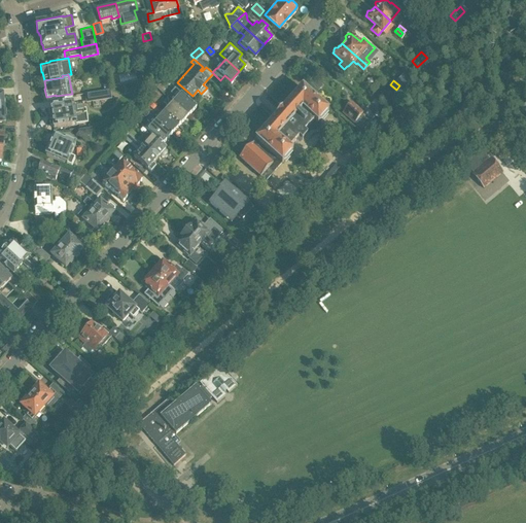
[(162,81),(153,82),(161,90),(165,84),(162,81)]
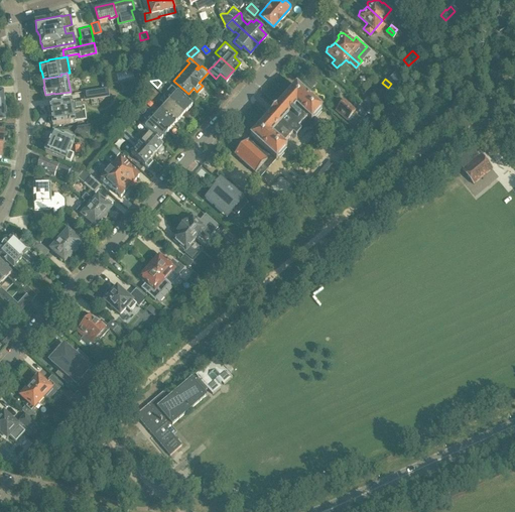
[(303,90),(295,83),(234,152),(259,175),(286,145),(283,142),(292,131),(294,134),(300,128),(297,126),(307,115),(310,118),(320,106),(313,99),(316,96),(306,87),(303,90)]
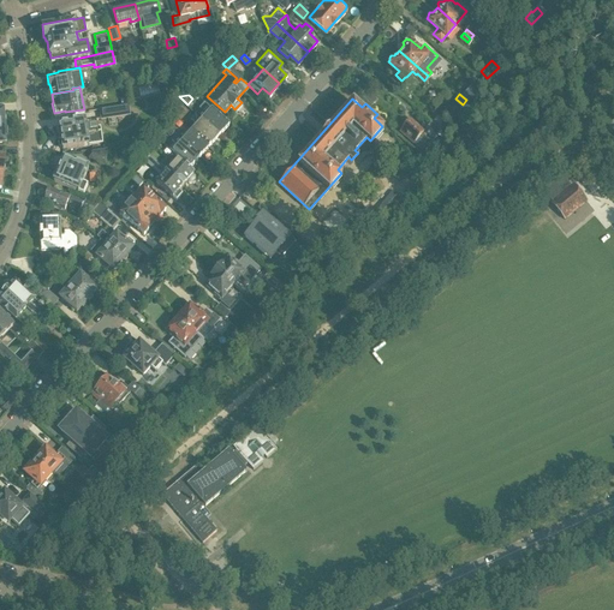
[(195,111),(219,133),(222,130),(222,129),(228,123),(204,100),(195,111)]
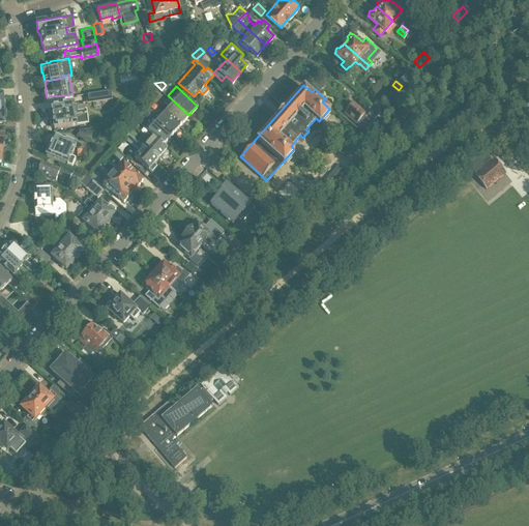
[(86,99),(97,97),(111,95),(109,87),(85,91),(86,99)]
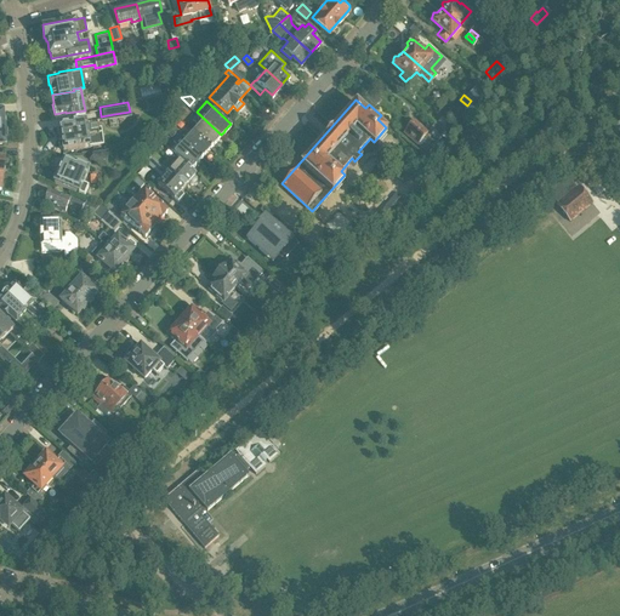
[(217,138),(221,135),(197,112),(192,117),(198,123),(193,129),(211,144),(217,138)]
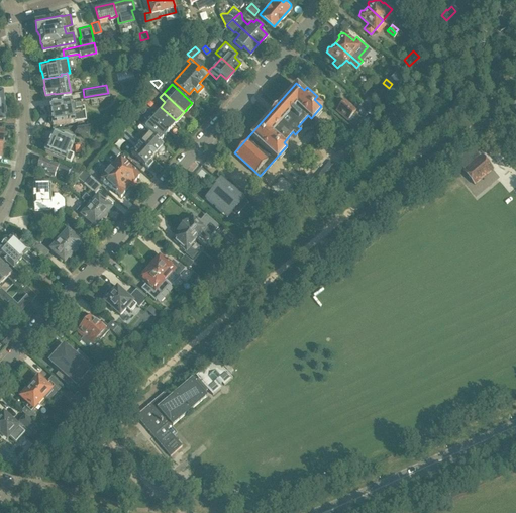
[(367,94),(362,101),(369,108),(375,101),(367,94)]
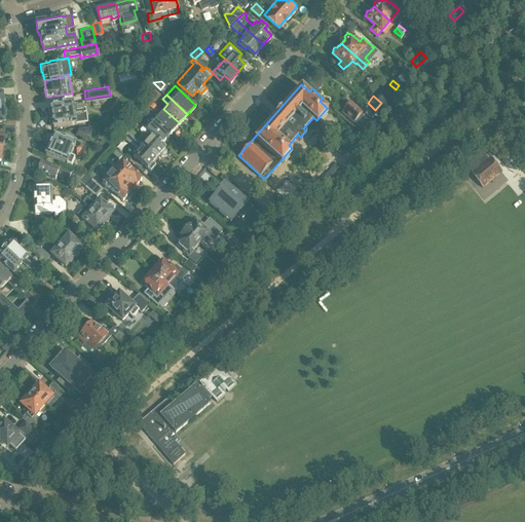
[(75,121),(78,120),(86,119),(83,106),(73,108),(71,100),(59,102),(60,103),(49,105),(50,116),(48,119),(49,122),(52,124),(52,125),(75,121)]
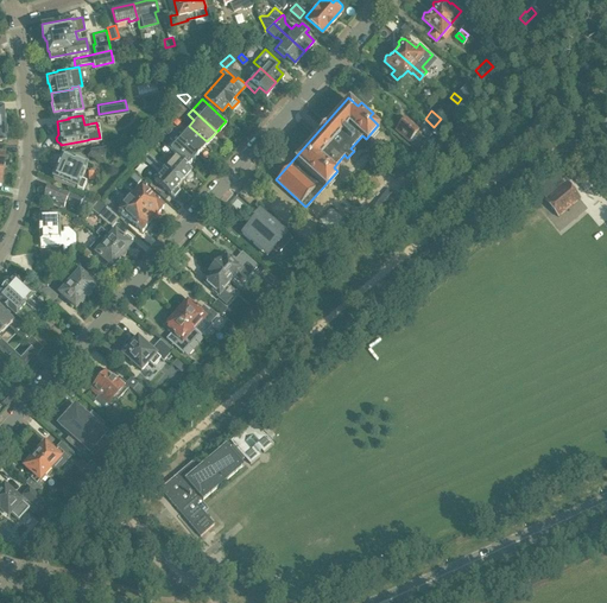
[(434,127),(425,119),(424,119),(417,127),(404,115),(393,127),(408,139),(415,145),(421,139),(423,141),(435,128),(434,127)]
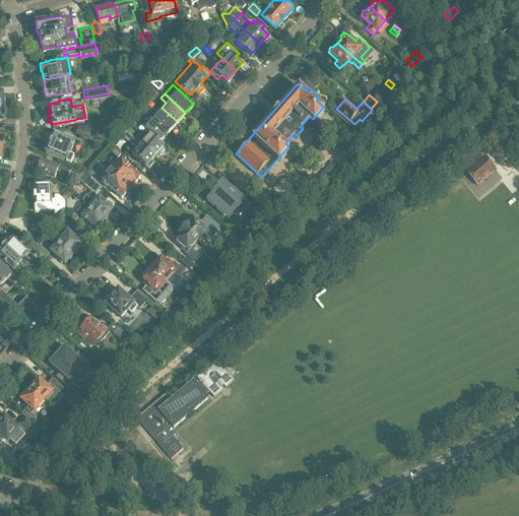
[(177,121),(161,108),(156,112),(152,107),(148,112),(169,130),(172,127),(177,121)]
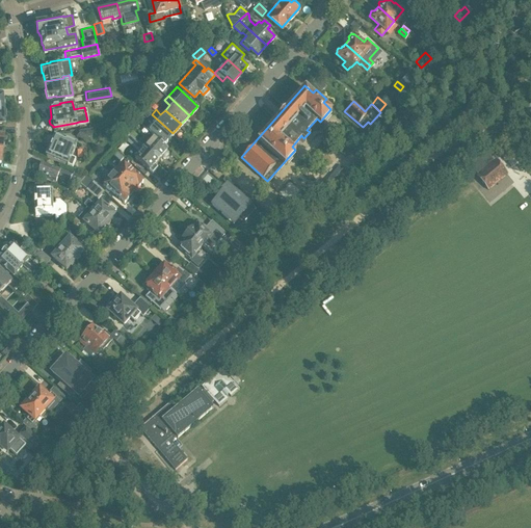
[(170,136),(173,133),(152,114),(148,119),(153,123),(148,128),(163,142),(169,136),(170,136)]
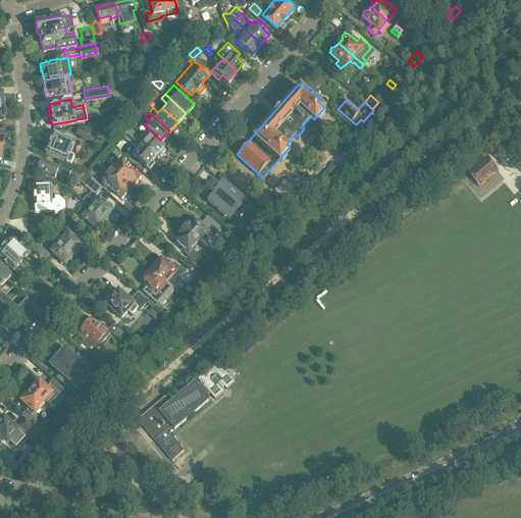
[(73,124),(73,132),(89,139),(93,131),(91,122),(73,124)]
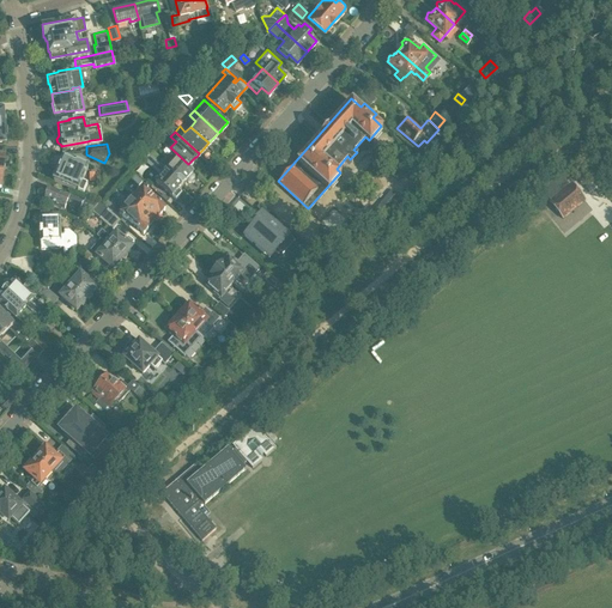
[(192,170),(169,150),(158,162),(164,166),(181,182),(186,177),(187,180),(189,180),(193,175),(193,172),(192,171),(192,170)]
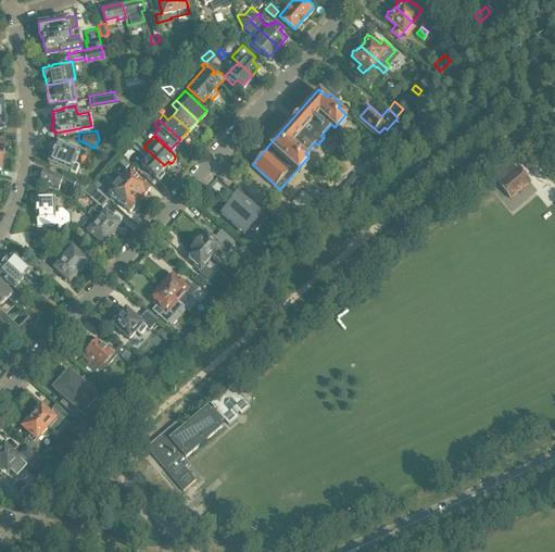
[(139,148),(147,154),(140,162),(158,178),(164,172),(161,168),(164,165),(149,151),(143,147),(141,145),(142,145),(135,138),(130,141),(138,148),(139,148)]
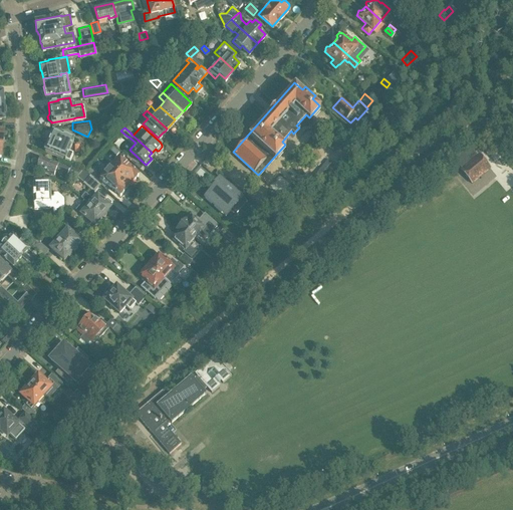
[(345,150),(358,135),(351,129),(338,144),(345,150)]
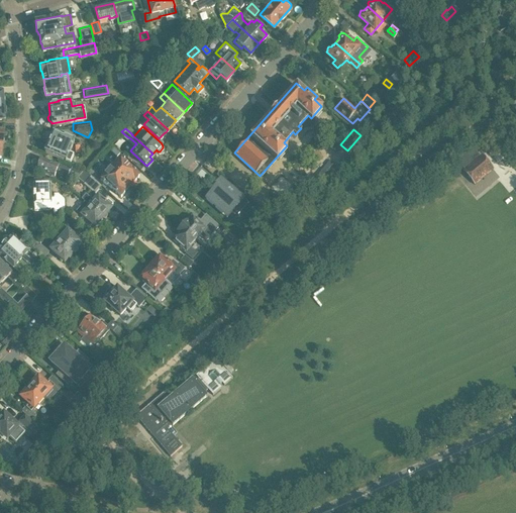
[(62,134),(53,130),(47,141),(44,142),(43,145),(44,148),(44,149),(65,159),(65,158),(69,160),(72,151),(69,149),(73,138),(62,133),(62,134)]
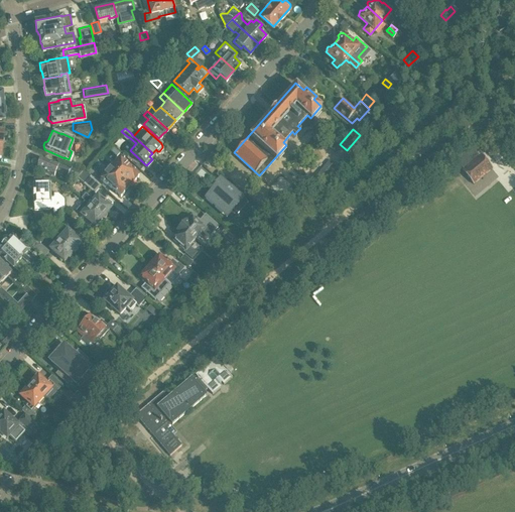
[(111,140),(107,145),(116,153),(120,148),(111,140)]
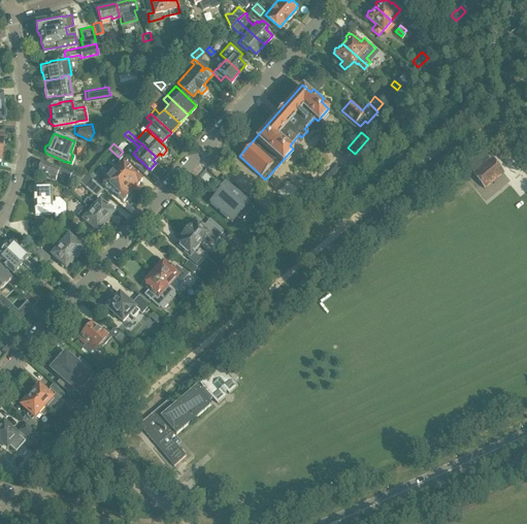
[(489,157),(484,150),(482,148),(466,160),(473,169),(471,171),(484,186),(503,169),(491,155),(489,157)]
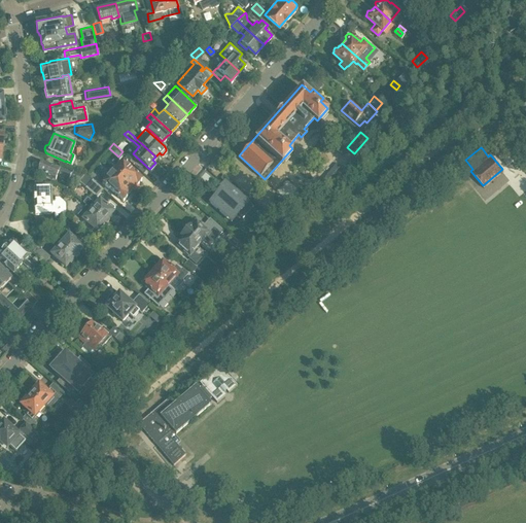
[(141,177),(128,166),(129,165),(123,159),(120,162),(115,158),(111,162),(112,163),(108,167),(112,170),(131,187),(136,181),(137,182),(141,177)]
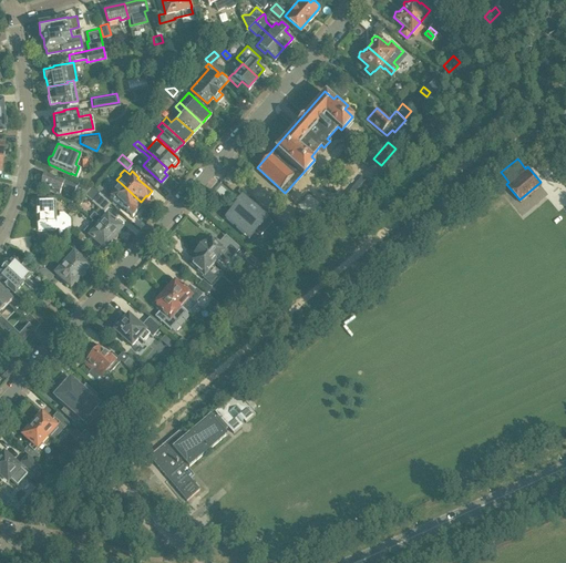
[(76,185),(65,181),(42,171),(40,182),(42,183),(40,186),(45,188),(48,185),(59,190),(60,186),(72,192),(74,187),(79,190),(78,192),(82,194),(84,192),(91,185),(78,180),(76,185)]
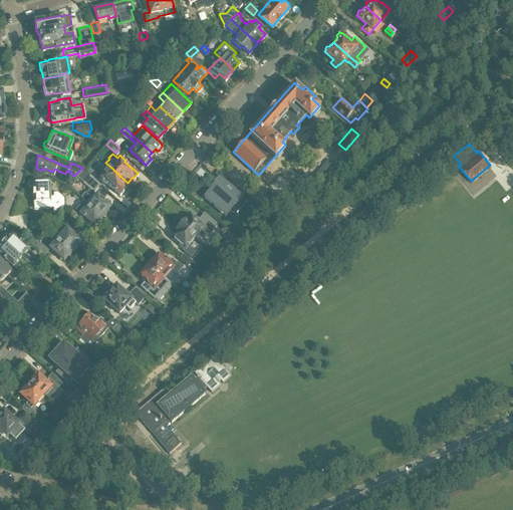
[(302,185),(310,191),(333,163),(326,157),(302,185)]
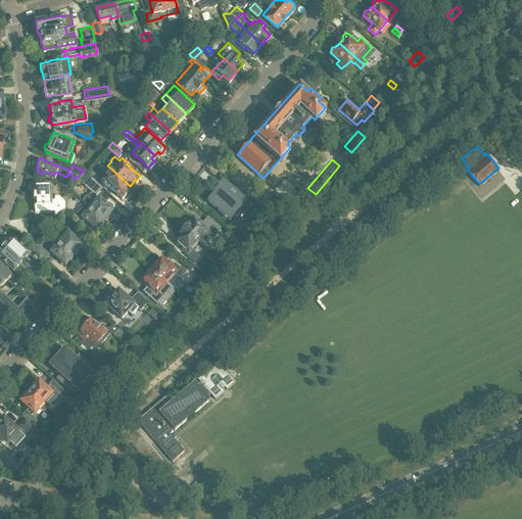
[(93,177),(97,173),(91,168),(88,172),(93,177)]
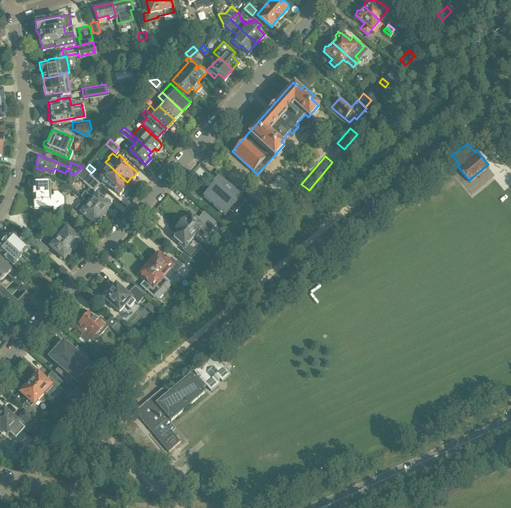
[(123,188),(122,187),(127,182),(109,165),(105,170),(100,165),(96,170),(101,174),(99,176),(105,182),(106,181),(119,192),(123,188)]
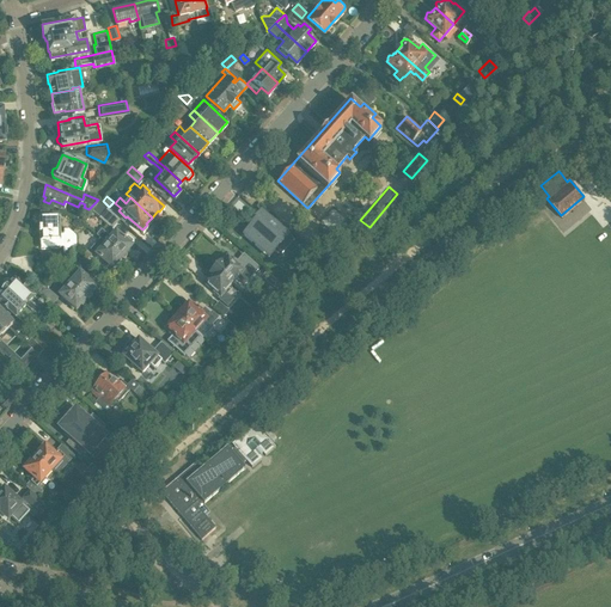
[(111,226),(118,218),(98,200),(91,207),(99,214),(98,215),(111,226)]
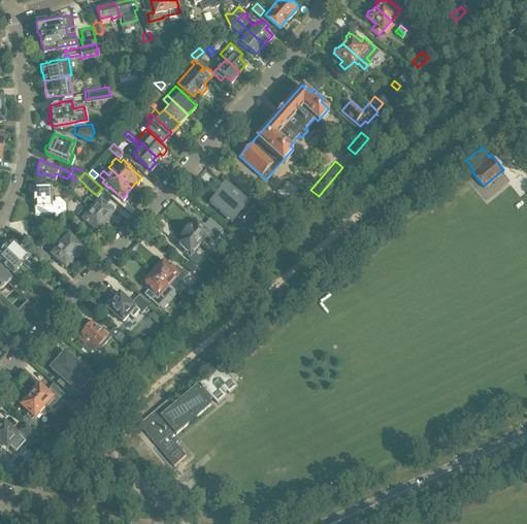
[(50,201),(50,184),(48,183),(41,183),(41,181),(34,181),(34,186),(33,186),(33,193),(33,198),(34,204),(33,204),(33,206),(34,206),(34,213),(54,211),(54,220),(65,220),(65,216),(64,201),(58,196),(54,196),(54,201),(50,201)]
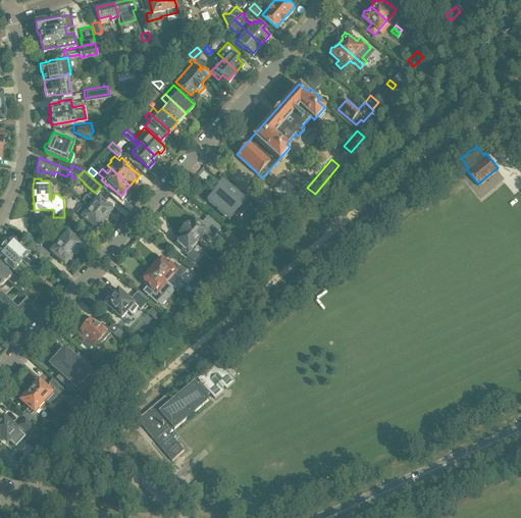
[(233,189),(222,178),(216,186),(217,188),(207,199),(223,213),(233,203),(238,207),(246,198),(233,188),(233,189)]
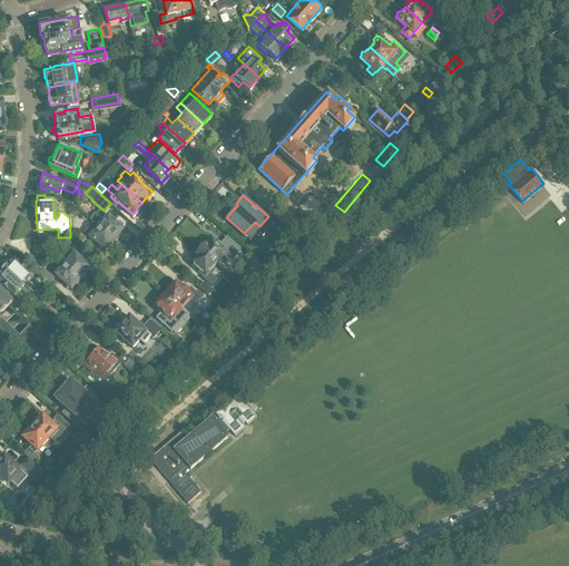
[(70,210),(75,204),(69,201),(66,206),(66,207),(69,210),(69,208),(70,210)]
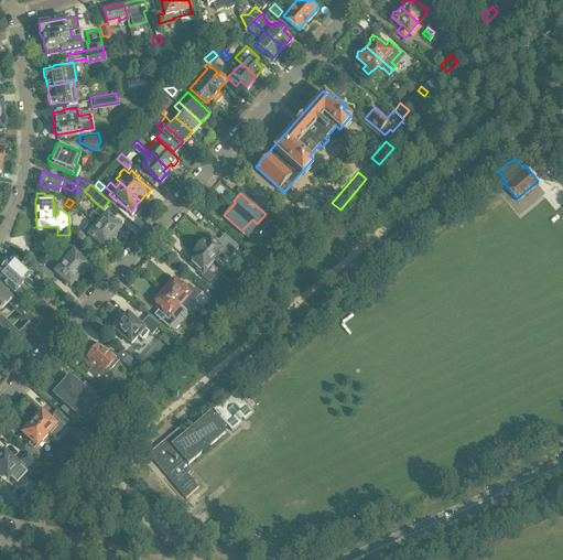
[(100,216),(93,208),(88,214),(91,216),(97,221),(111,235),(112,235),(117,229),(118,229),(120,227),(120,225),(121,224),(120,223),(122,219),(117,215),(114,218),(106,211),(100,216)]
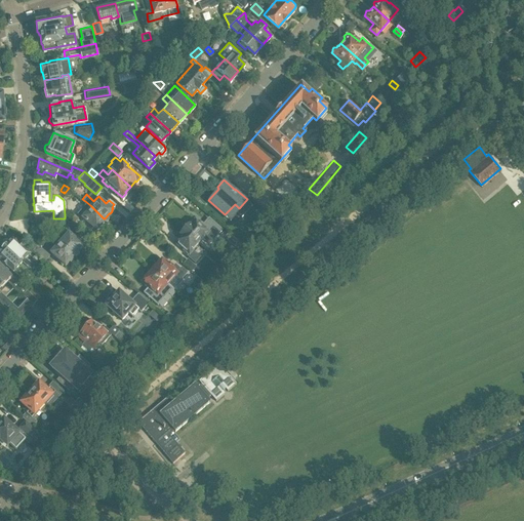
[(95,229),(99,224),(101,224),(104,221),(104,219),(105,218),(104,218),(90,205),(85,201),(77,210),(82,214),(81,215),(95,229)]
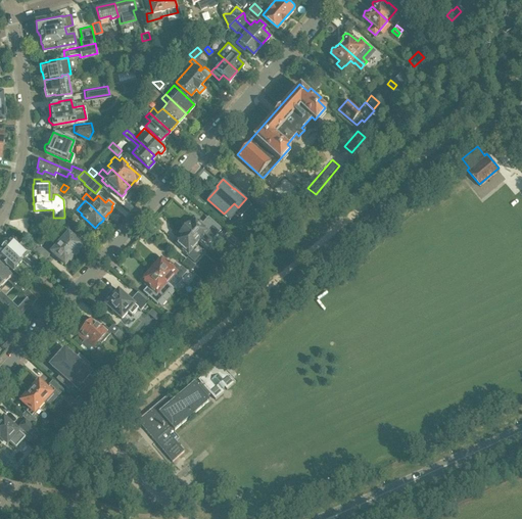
[(66,216),(70,220),(73,221),(78,216),(72,210),(66,216)]
